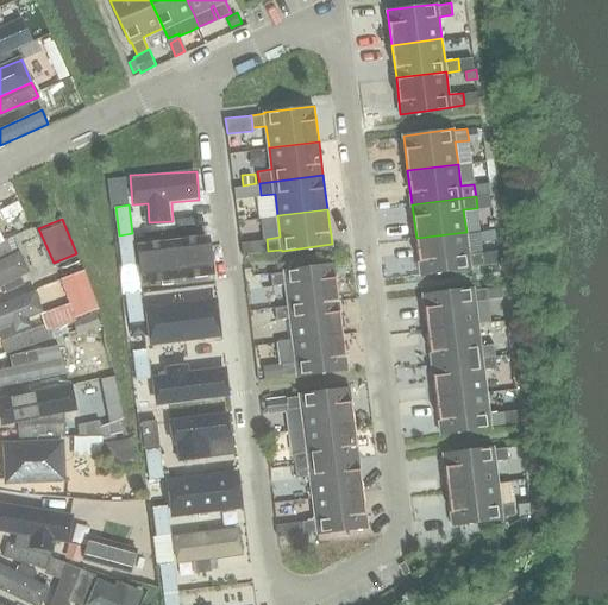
[(138,233),(142,279),(213,273),(211,237),(199,238),(199,228),(138,233)]
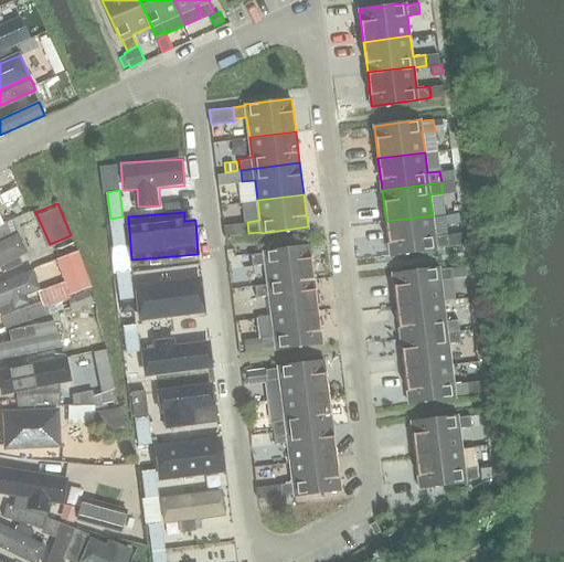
[(436,246),(449,245),(447,234),(435,235),(433,215),(386,221),(390,254),(437,247),(436,246)]
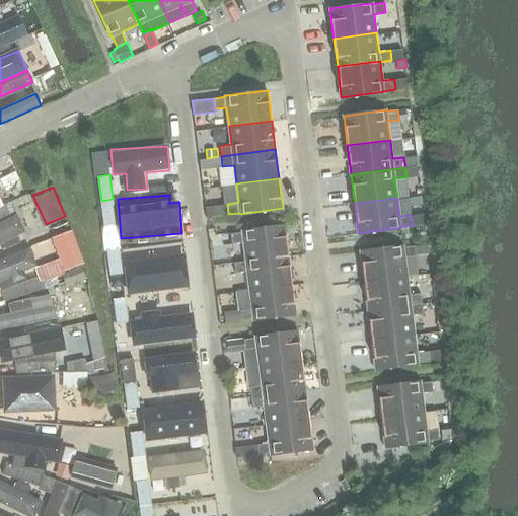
[(113,199),(101,201),(104,224),(116,223),(113,199)]
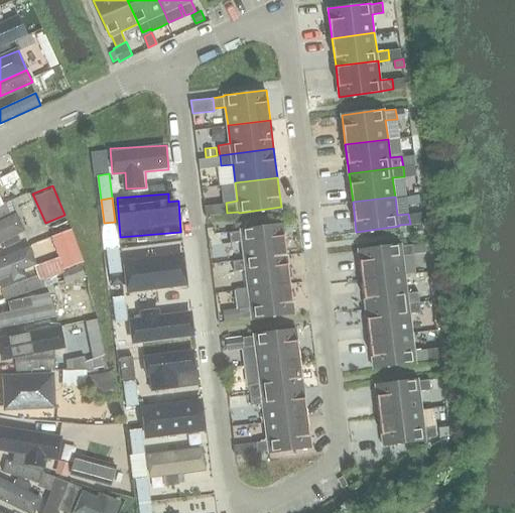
[(0,203),(0,217),(10,212),(5,201),(0,203)]
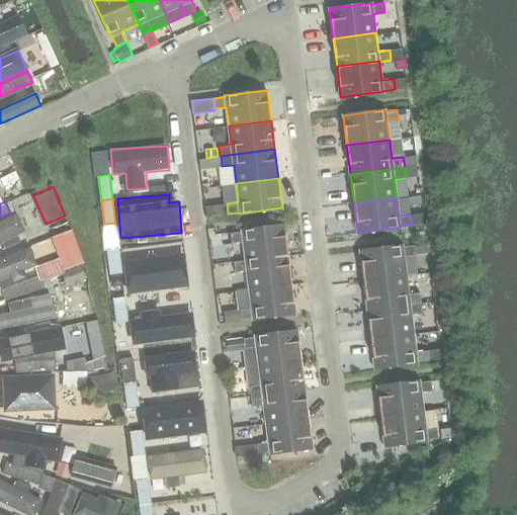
[(16,213),(0,222),(0,242),(24,230),(16,213)]
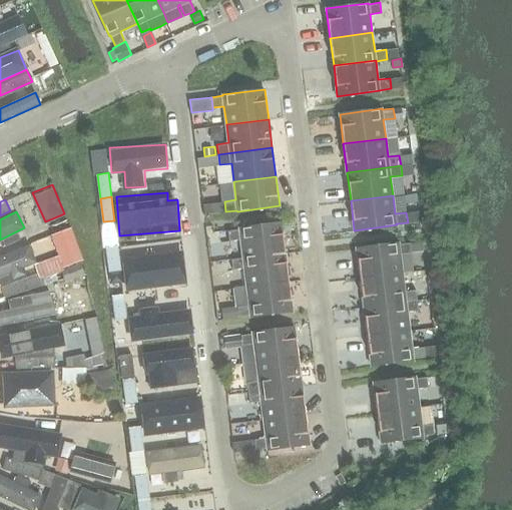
[(286,251),(282,222),(239,227),(239,228),(227,229),(229,240),(240,238),(242,258),(286,251)]
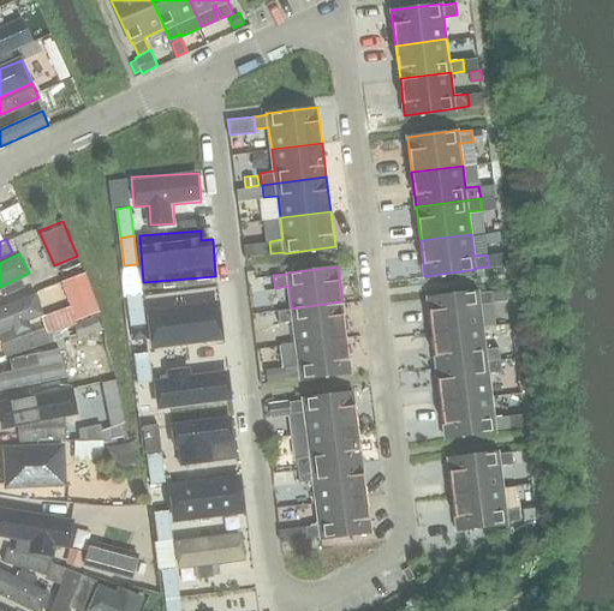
[(65,277),(78,317),(95,311),(97,310),(83,271),(65,277)]
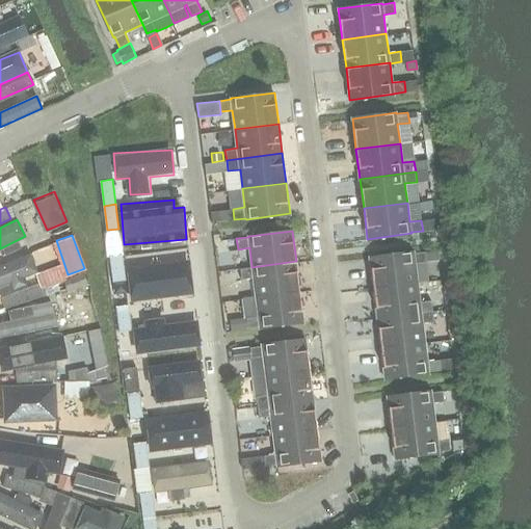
[(415,263),(427,262),(425,250),(414,253),(414,252),(370,257),(373,288),(417,283),(415,263)]
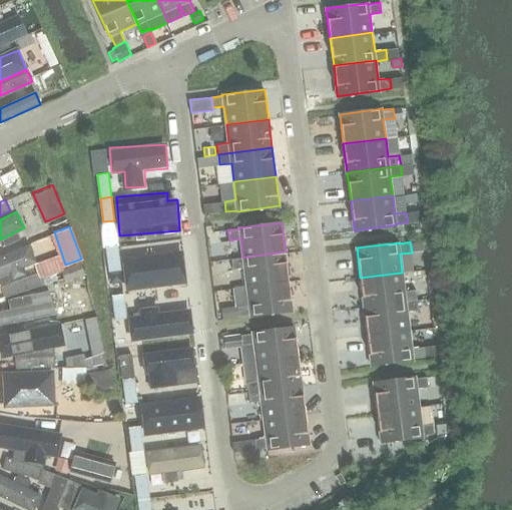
[(122,247),(125,287),(186,282),(184,250),(174,251),(173,243),(122,247)]
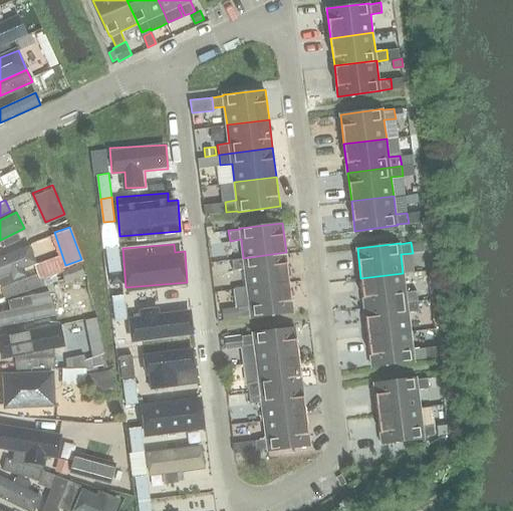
[(121,270),(118,245),(106,247),(109,271),(121,270)]
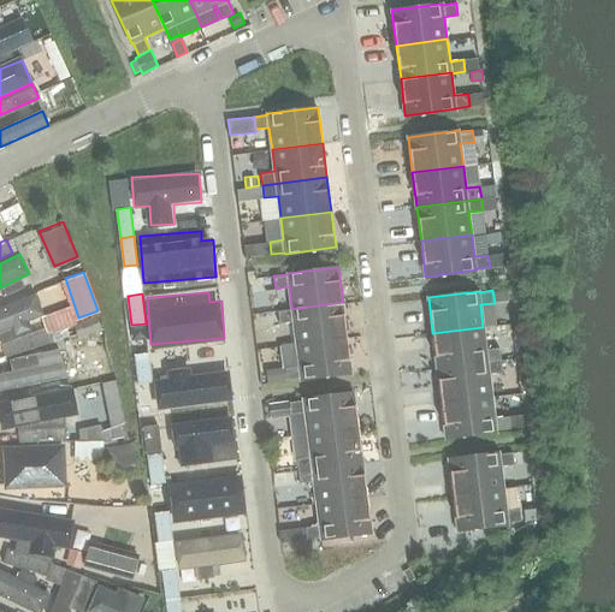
[(39,295),(0,309),(0,333),(47,315),(39,295)]
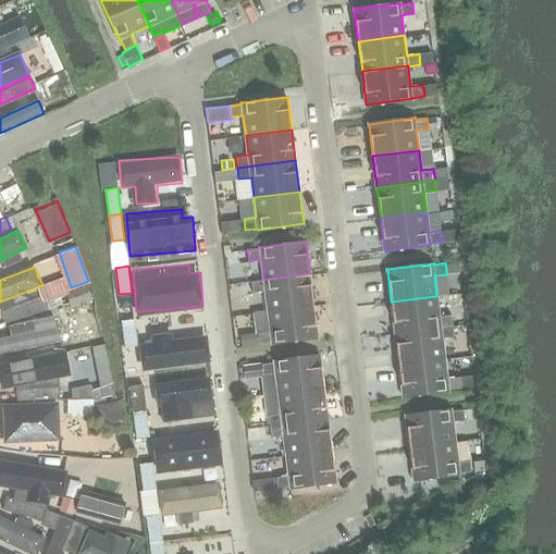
[(266,291),(268,310),(313,305),(310,273),(263,280),(251,281),(252,292),(266,291)]
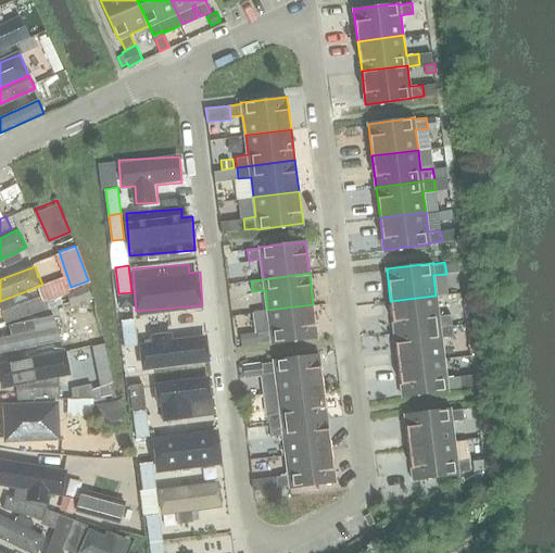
[(4,322),(45,309),(40,296),(29,300),(0,309),(4,322)]
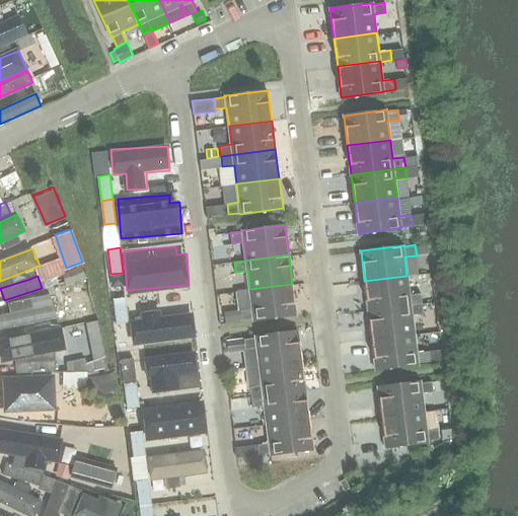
[(423,303),(421,292),(410,294),(407,276),(364,281),(368,309),(423,303)]
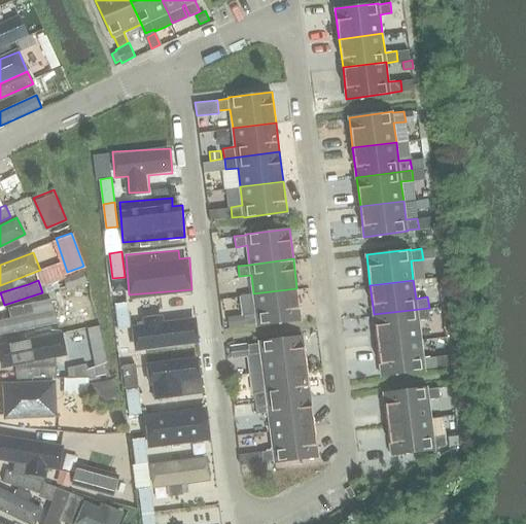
[(253,293),(255,313),(244,314),(245,325),(257,323),(257,324),(301,318),(296,288),(253,293)]
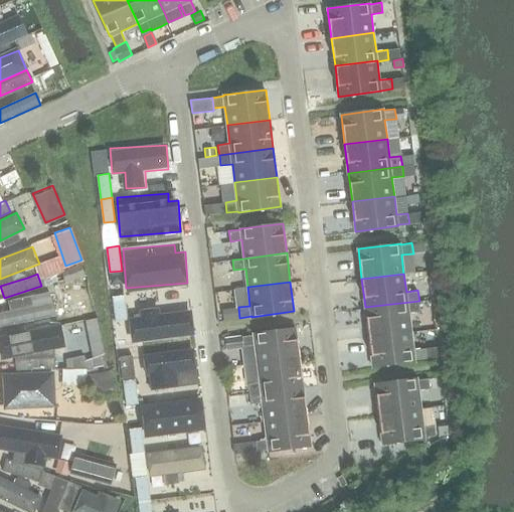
[(10,309),(0,311),(0,325),(56,313),(52,293),(9,302),(10,309)]
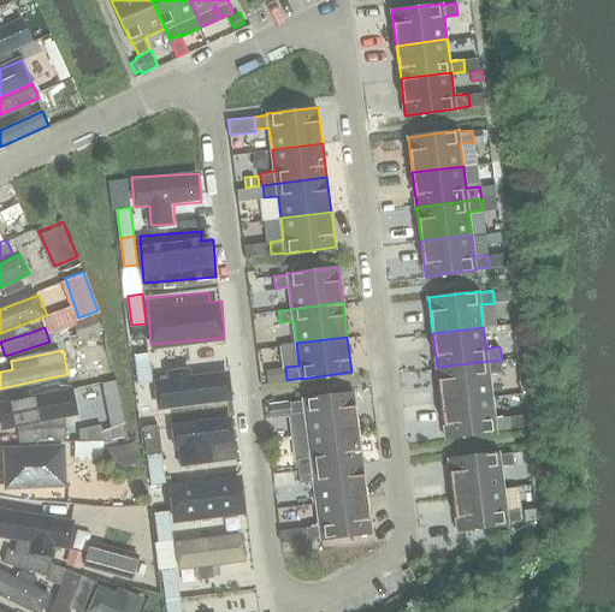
[(153,381),(151,352),(136,354),(139,382),(153,381)]
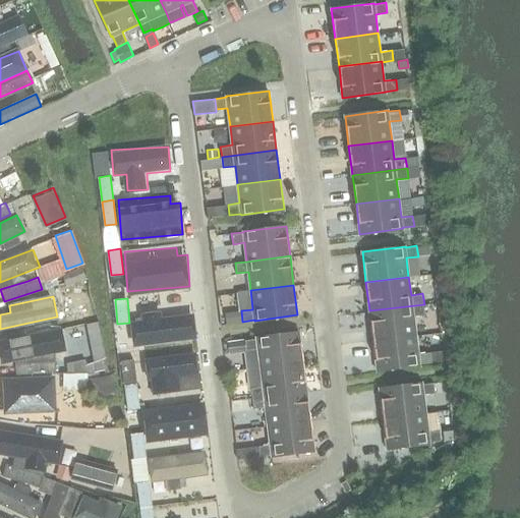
[(129,303),(133,344),(195,338),(192,314),(183,315),(182,304),(151,308),(150,301),(129,303)]
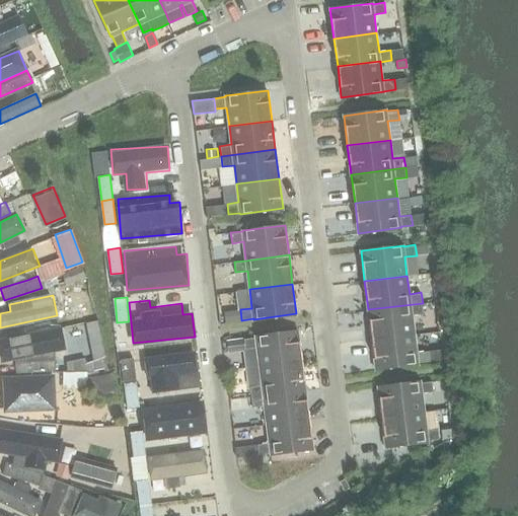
[(415,334),(412,314),(424,313),(423,303),(368,309),(372,339),(415,334)]
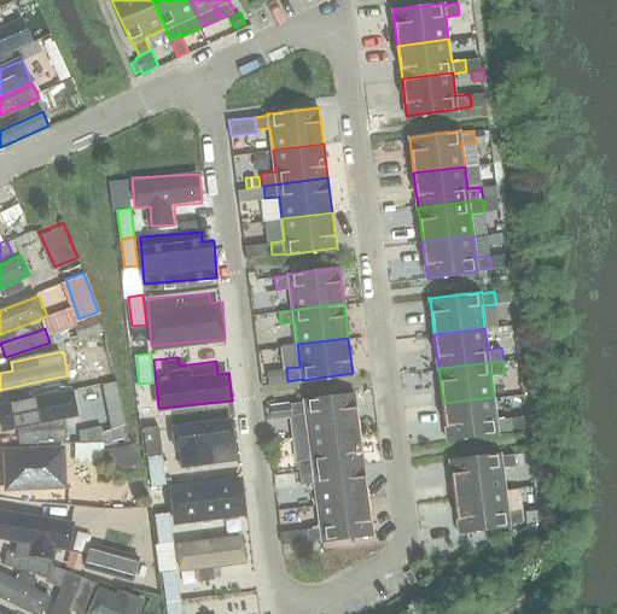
[(287,381),(286,368),(267,370),(269,385),(287,382),(287,381)]
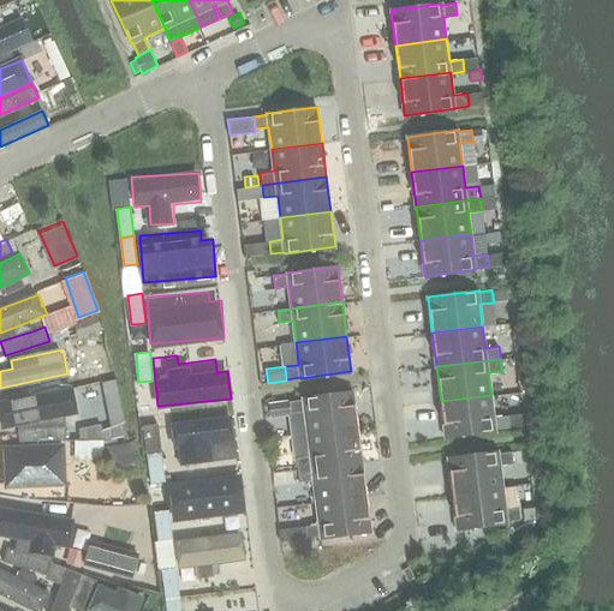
[(119,395),(115,379),(102,382),(106,397),(119,395)]
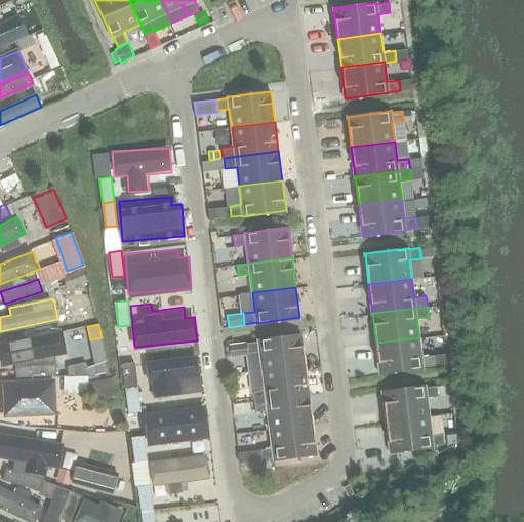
[(259,352),(263,370),(306,364),(301,334),(258,339),(258,340),(247,343),(248,353),(259,352)]
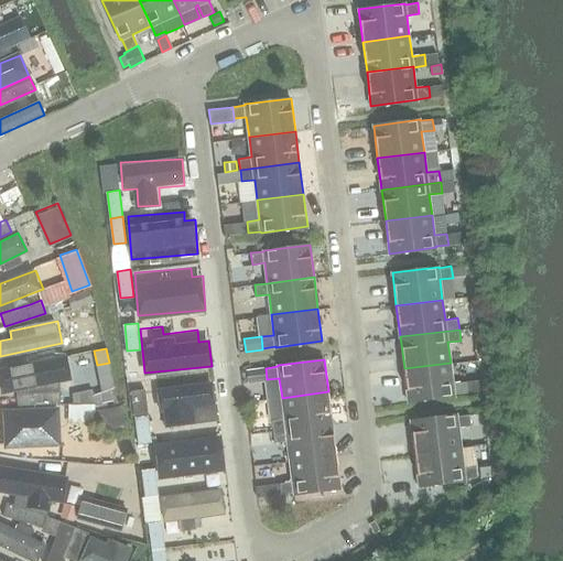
[(454,394),(467,392),(465,381),(453,383),(451,363),(404,368),(408,400),(454,395),(454,394)]
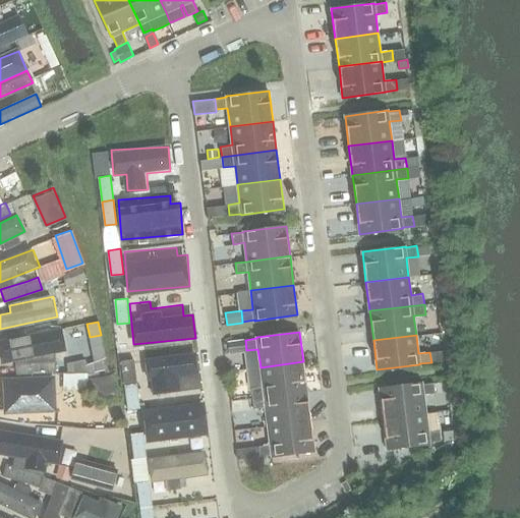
[(0,343),(0,356),(44,348),(42,336),(0,343)]
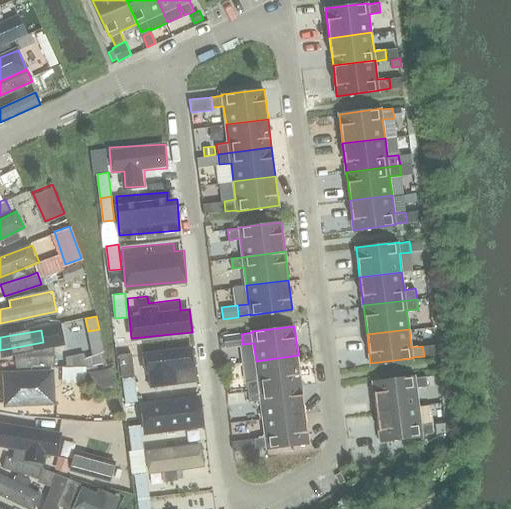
[(242,345),(242,344),(241,334),(224,336),(225,348),(242,345)]
